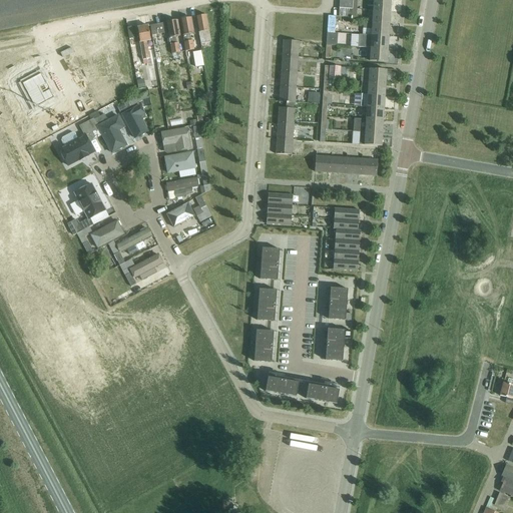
[(339,0),(339,7),(351,8),(357,9),(358,0),(339,0)]
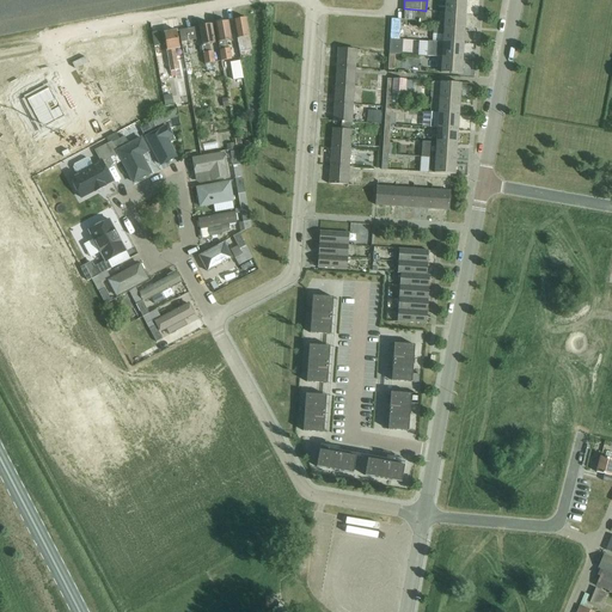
[(445,0),(445,12),(466,14),(466,0),(445,0)]
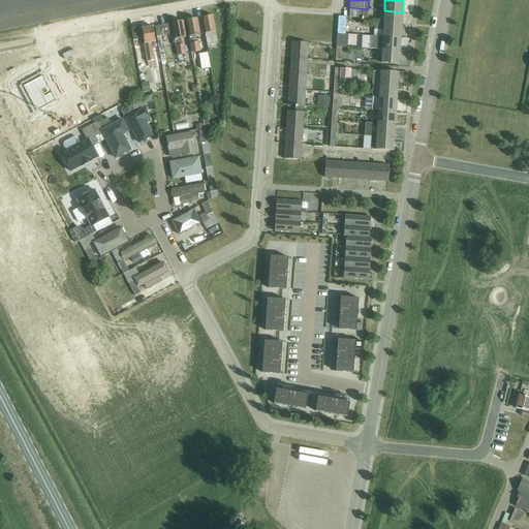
[(379,10),(378,24),(402,25),(403,12),(384,10),(379,10)]
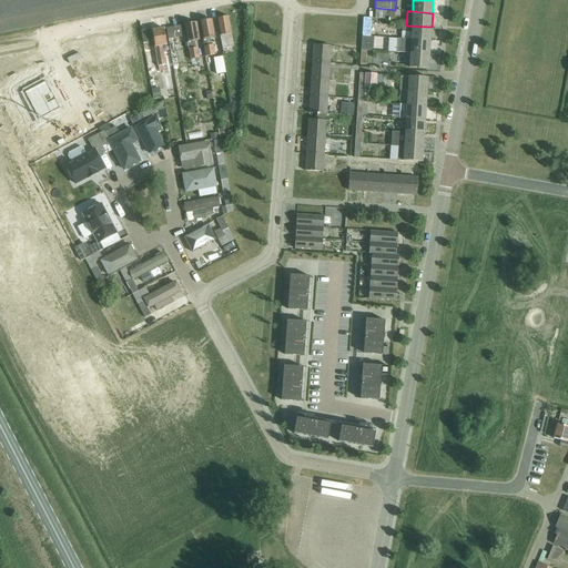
[(229,17),(216,19),(220,37),(232,34),(229,17)]
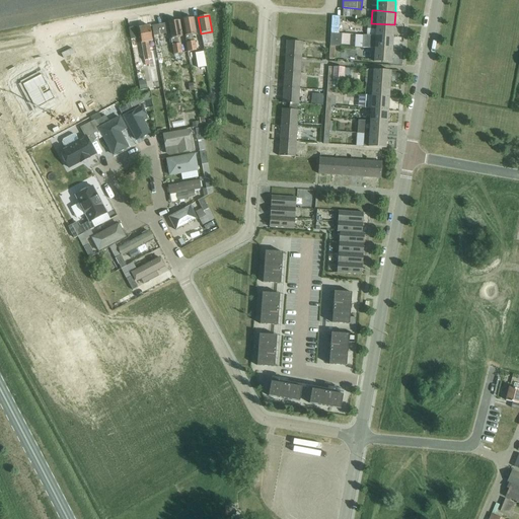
[(194,18),(182,20),(188,52),(196,51),(195,41),(193,42),(192,34),(197,33),(194,18)]
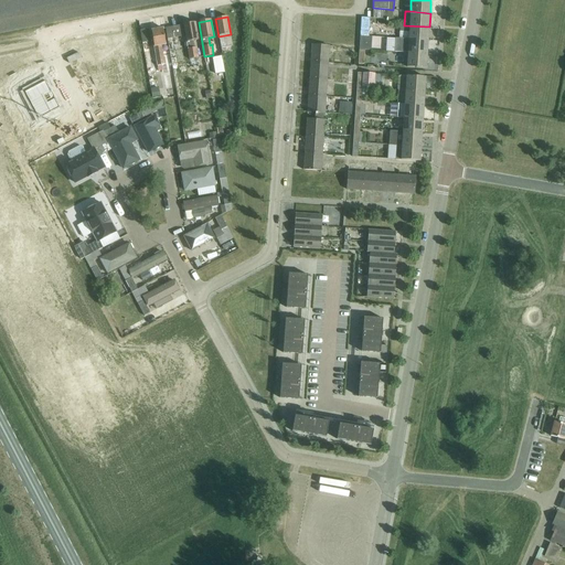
[(195,23),(183,25),(185,36),(185,40),(189,60),(199,57),(196,48),(194,49),(193,41),(199,40),(195,23)]
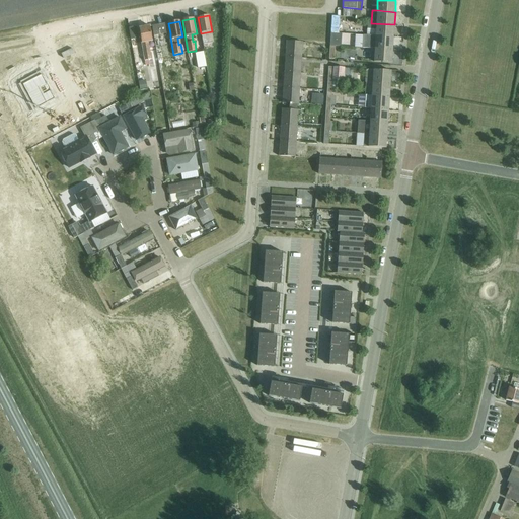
[(368,22),(367,29),(376,29),(375,35),(393,36),(394,24),(371,23),(368,22)]
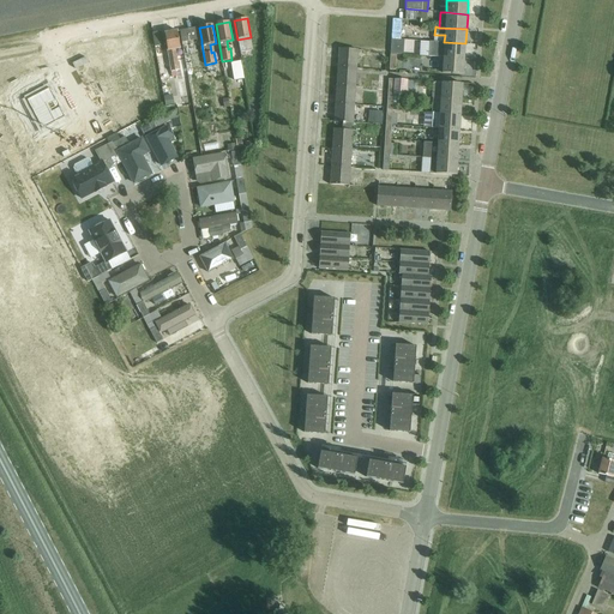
[(199,28),(180,31),(182,43),(202,40),(199,28)]
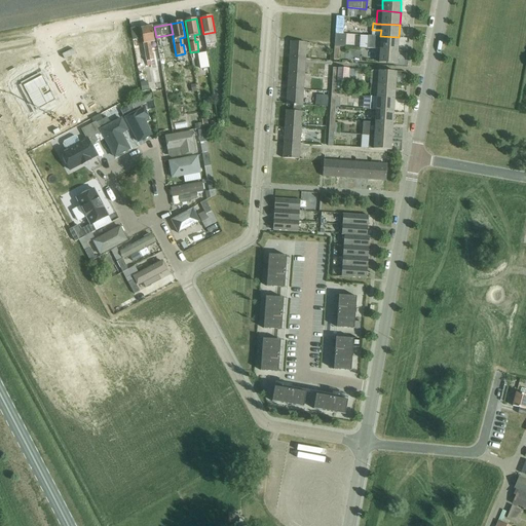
[(134,28),(129,29),(133,40),(136,39),(142,38),(146,62),(147,67),(151,66),(150,61),(153,61),(149,42),(153,42),(151,27),(141,29),(139,30),(139,29),(139,27),(134,28)]
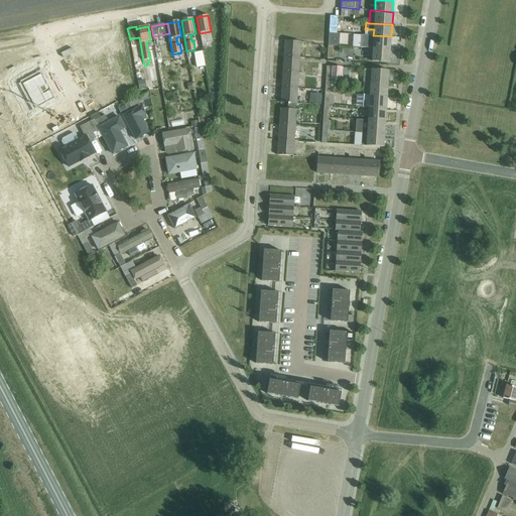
[(329,32),(328,45),(334,45),(333,46),(339,46),(339,39),(334,38),(334,33),(329,32)]
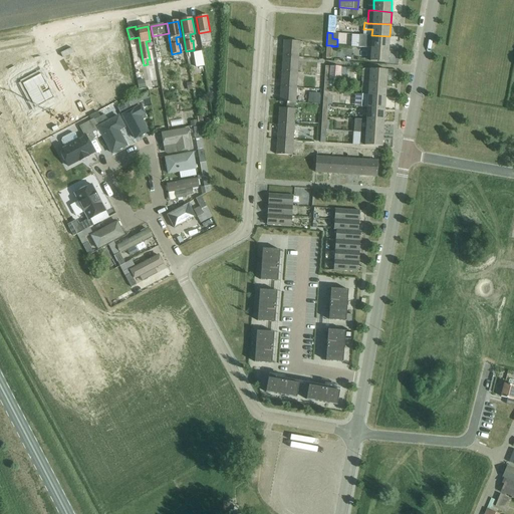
[(360,35),(359,47),(370,47),(370,48),(389,49),(390,36),(371,35),(371,36),(360,35)]
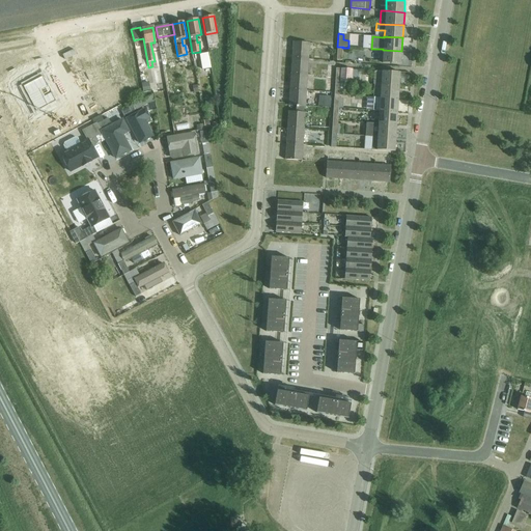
[(294,43),(292,58),(308,59),(313,60),(314,45),(309,45),(309,44),(294,43)]
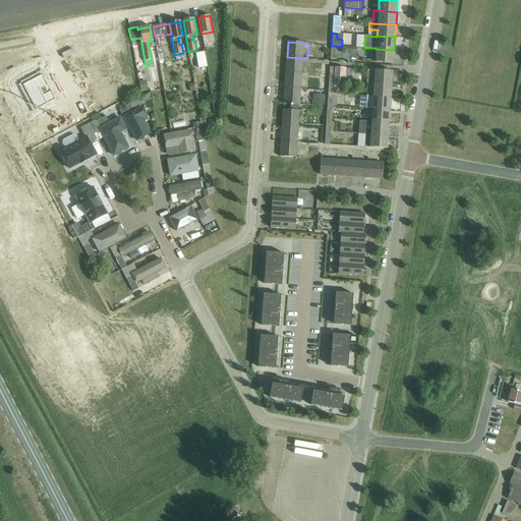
[(317,51),(328,51),(328,43),(317,43),(317,51)]
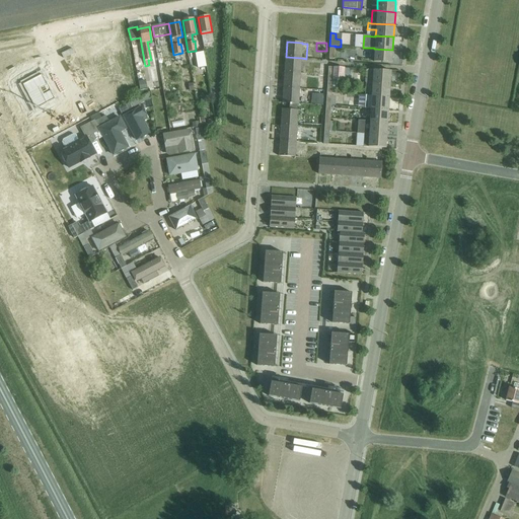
[(374,49),(374,62),(391,63),(392,50),(374,49)]
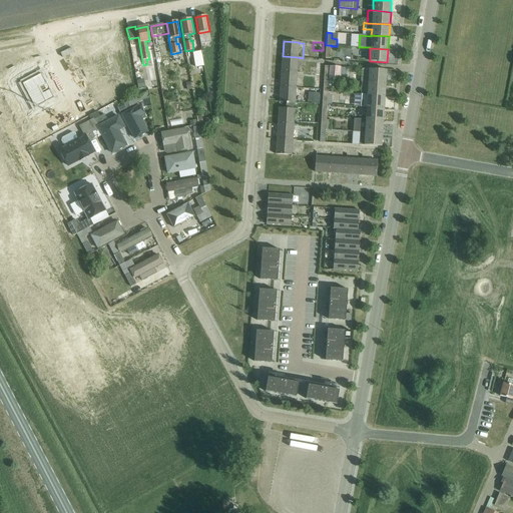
[(201,51),(193,53),(196,68),(204,66),(201,51)]
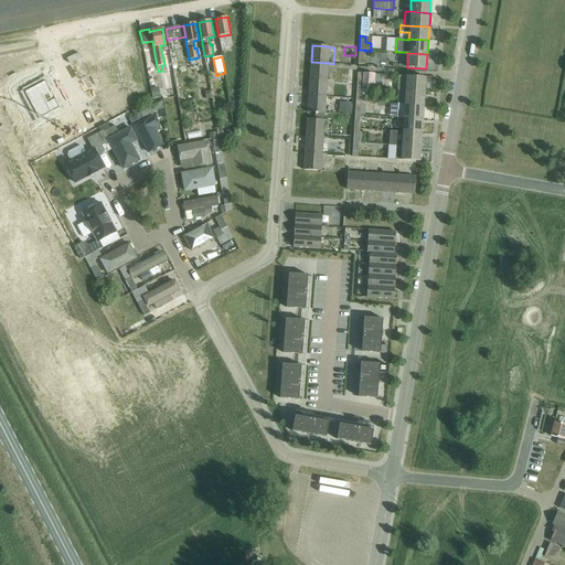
[(311,62),(310,78),(327,80),(328,63),(311,62)]
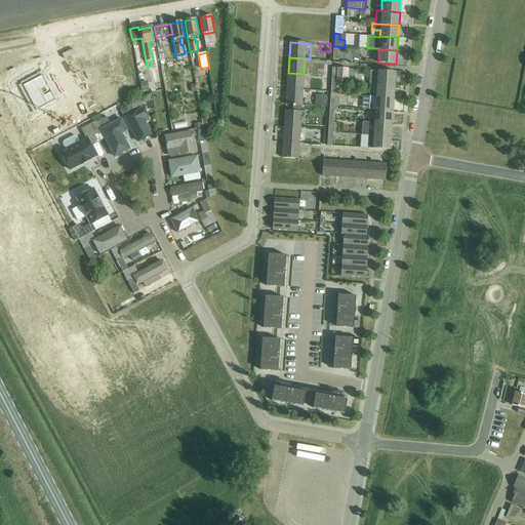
[(332,68),(331,81),(336,81),(347,82),(348,69),(337,69),(332,68)]
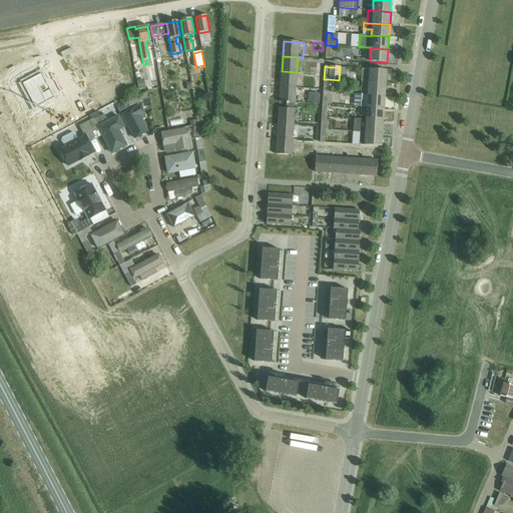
[(43,68),(24,78),(37,103),(56,92),(51,83),(49,77),(48,77),(43,68)]
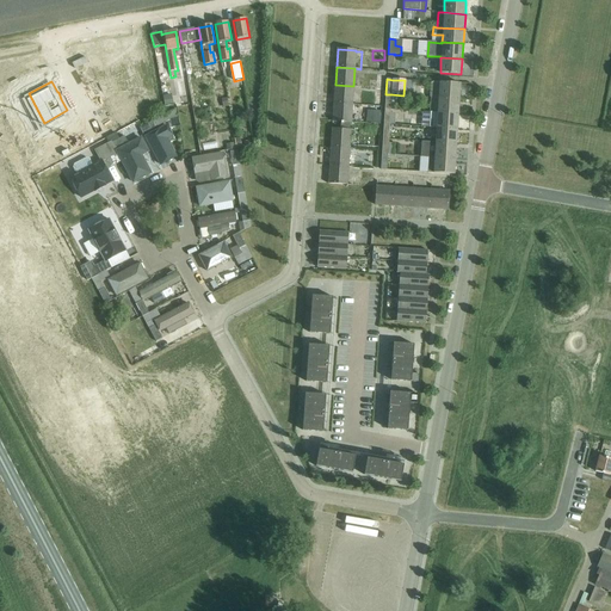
[(431,82),(430,97),(460,99),(461,84),(439,82),(431,82)]
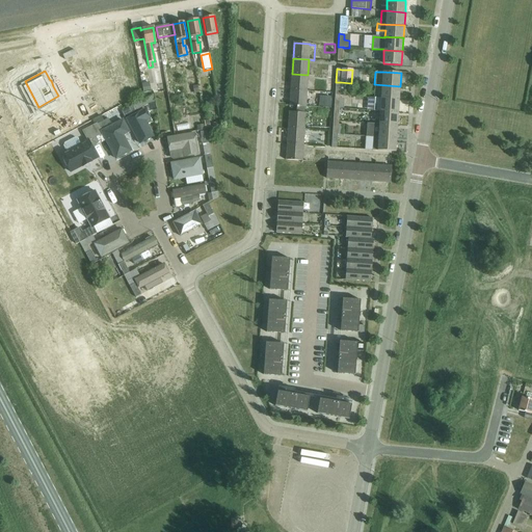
[(292,74),(291,89),(307,90),(308,75),(292,74)]
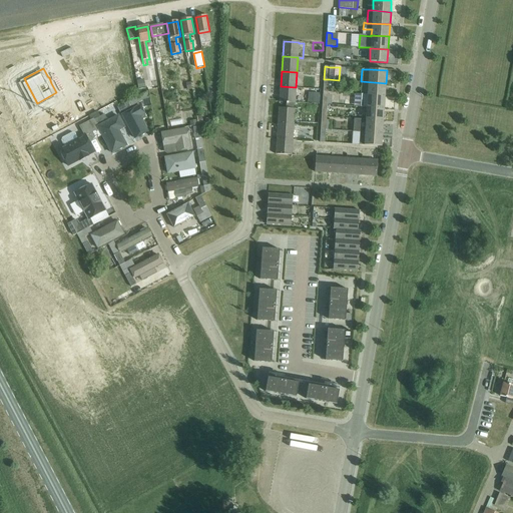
[(361,81),(361,94),(368,95),(385,96),(386,83),(361,81)]
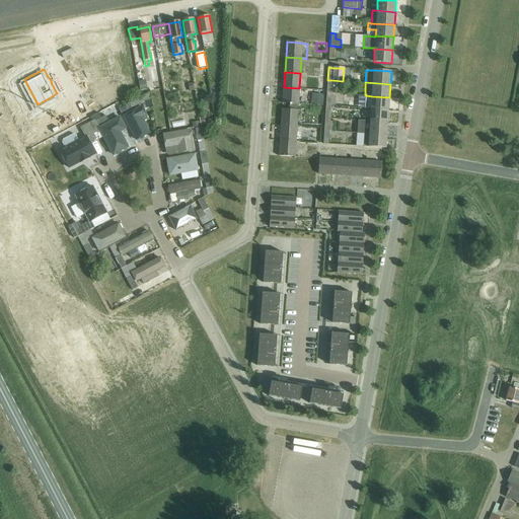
[(283,97),(283,103),(290,103),(296,104),(298,104),(299,97),(299,88),(284,87),(283,97)]
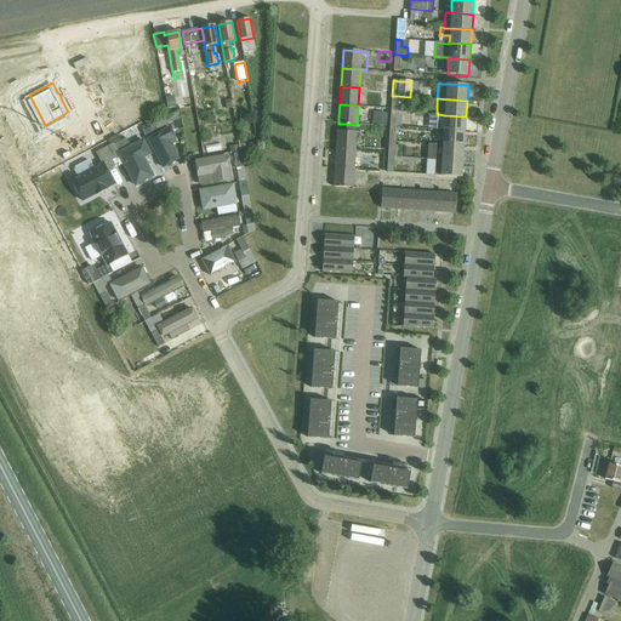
[(386,121),(387,110),(375,110),(375,120),(386,121)]
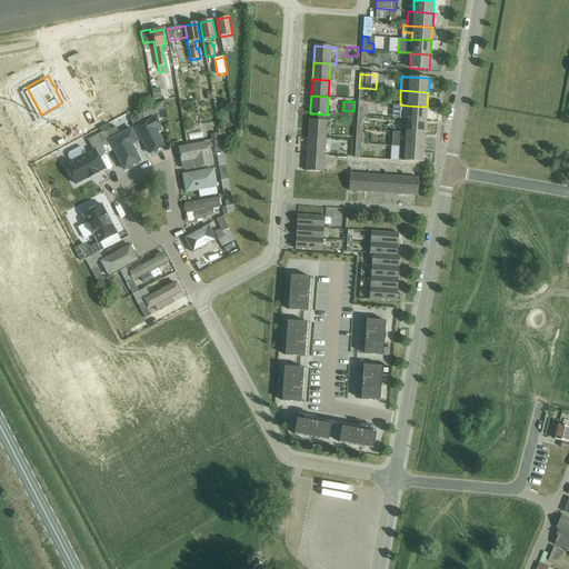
[(358,107),(357,116),(363,116),(363,117),(367,117),(368,107),(368,106),(363,106),(363,102),(358,101),(358,107)]
